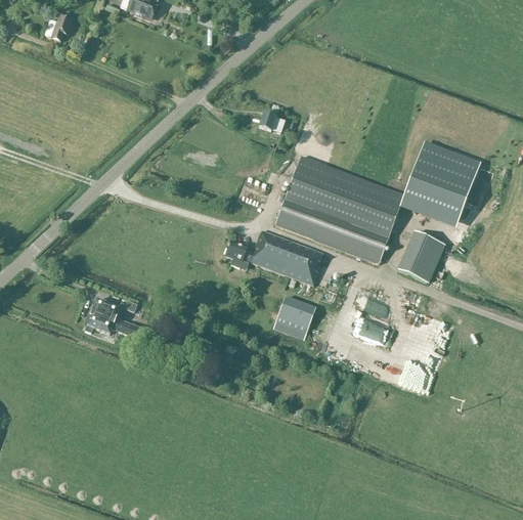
[(31,10),(34,3),(26,0),(16,0),(12,11),(20,14),(23,7),(31,10)]
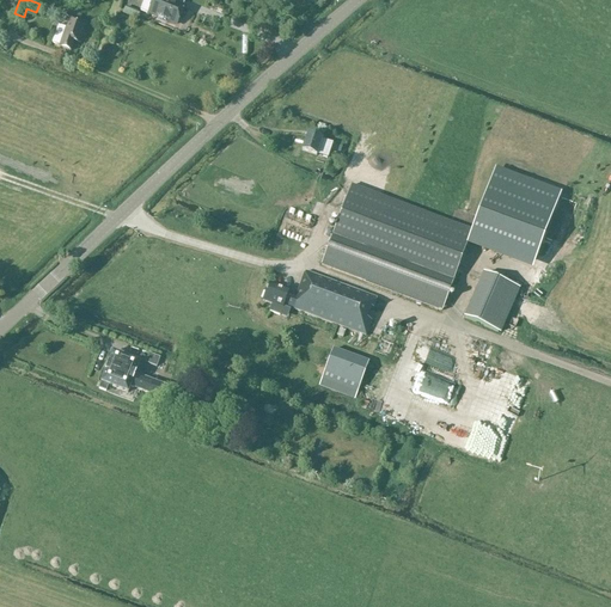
[(152,0),(147,13),(176,24),(185,0),(152,0)]
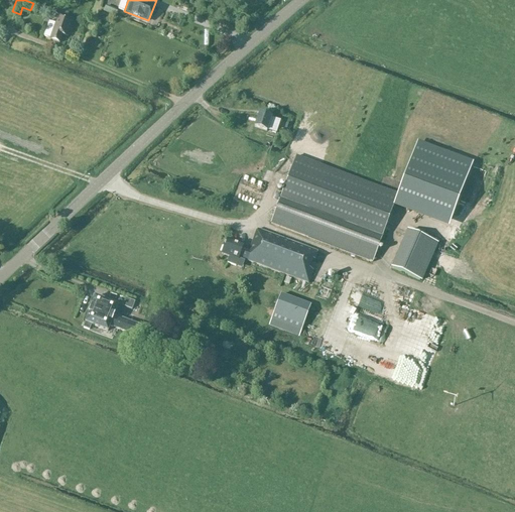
[(73,18),(59,13),(51,36),(60,39),(62,32),(68,33),(73,18)]
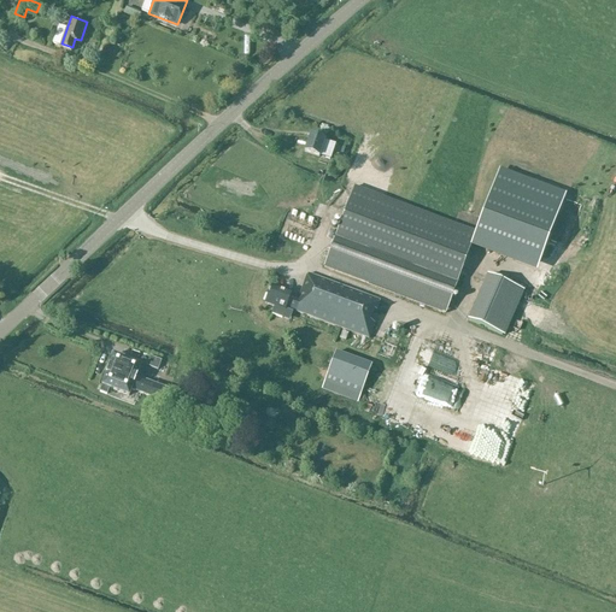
[(326,136),(312,131),(306,148),(320,153),(322,148),(329,152),(332,143),(324,141),(326,136)]
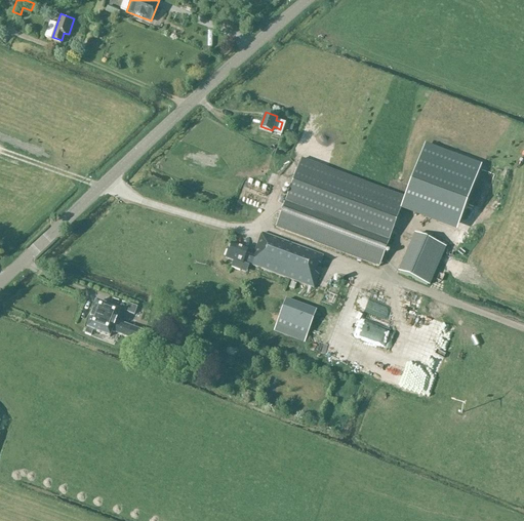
[(298,117),(292,115),(289,122),(295,124),(298,117)]
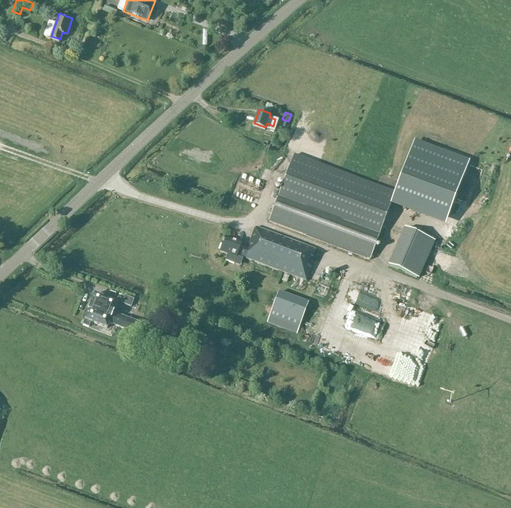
[(294,153),(276,201),(269,219),(370,257),(395,190),(294,153)]
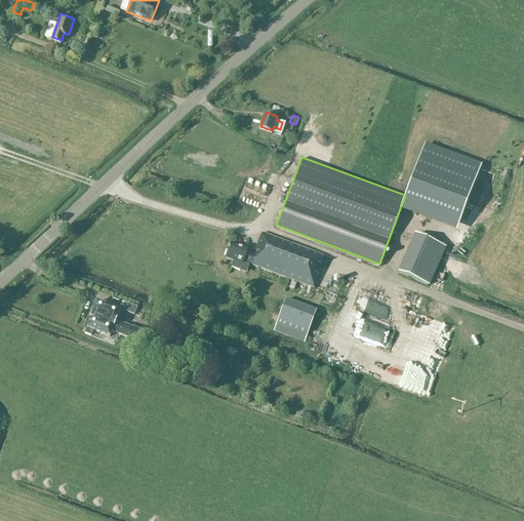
[(431,278),(445,238),(412,227),(399,266),(431,278)]
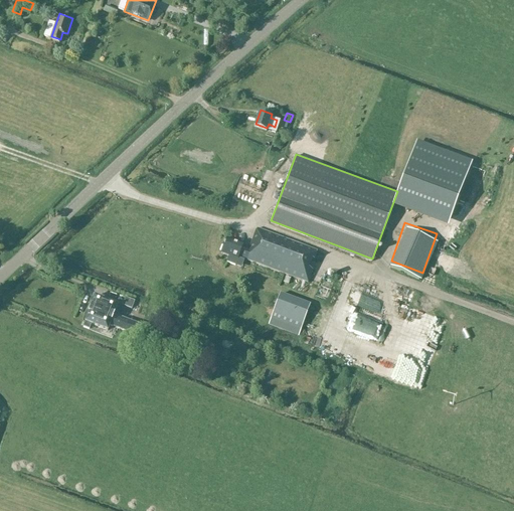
[(221,250),(229,253),(227,260),(242,266),(244,258),(239,256),(239,254),(309,280),(314,267),(310,266),(313,257),(315,257),(318,247),(259,224),(249,247),(243,245),(244,242),(227,236),(221,250)]
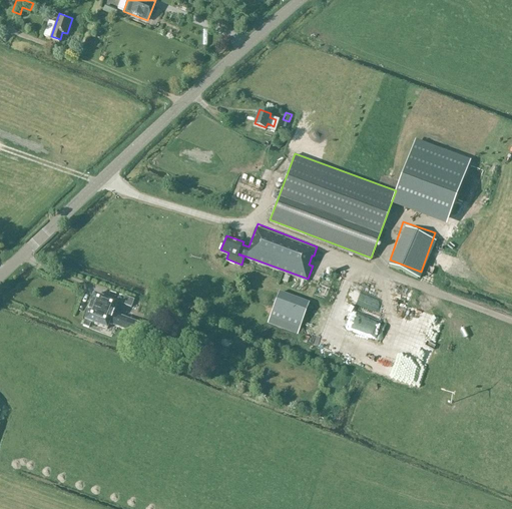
[(400,304),(406,289),(395,284),(389,300),(400,304)]
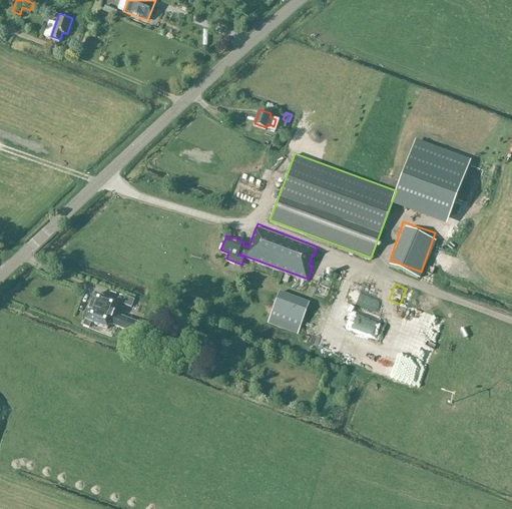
[(280,290),(271,315),(300,327),(310,301),(280,290)]
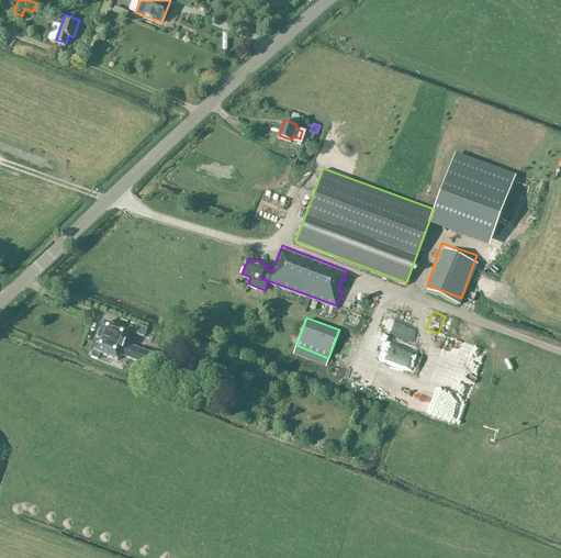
[(391,353),(410,356),(416,323),(397,320),(391,353)]
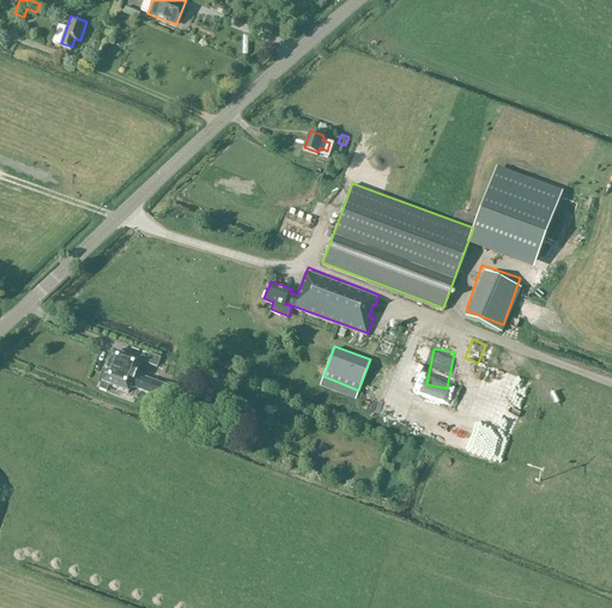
[(114,350),(102,380),(109,382),(129,390),(132,384),(168,399),(173,385),(137,371),(141,359),(114,350)]
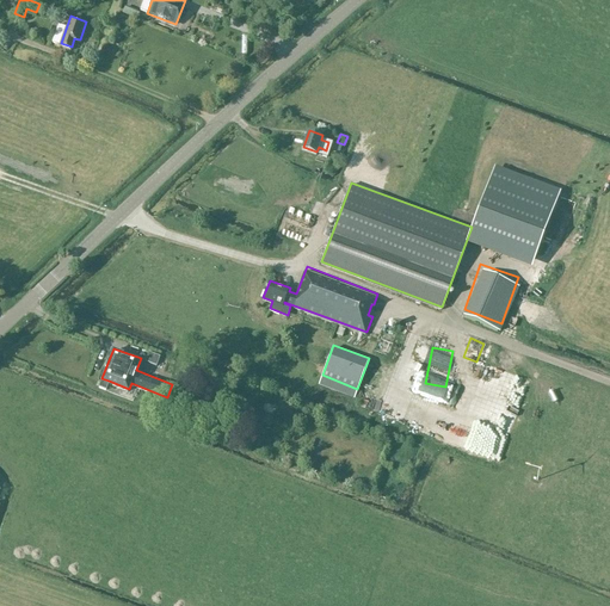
[(146,358),(158,363),(160,354),(149,350),(146,358)]
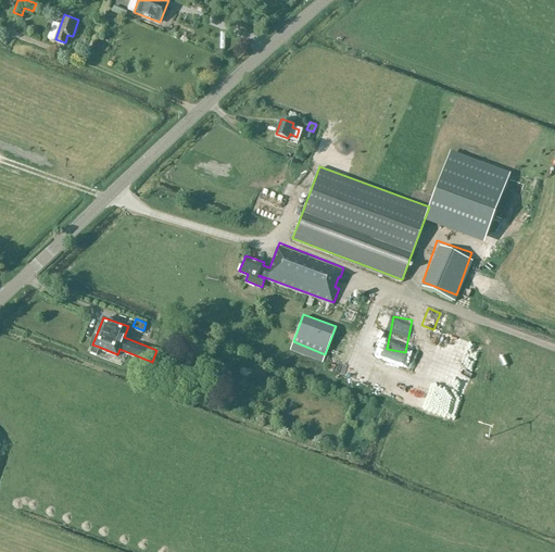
[(410,349),(394,398),(418,404),(429,366),(423,364),(426,353),(410,349)]
